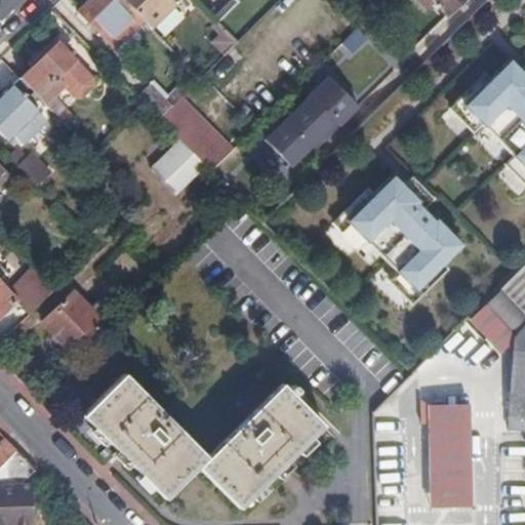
[(123,0),(90,0),(80,11),(111,42),(123,30),(129,35),(144,21),(123,0)]
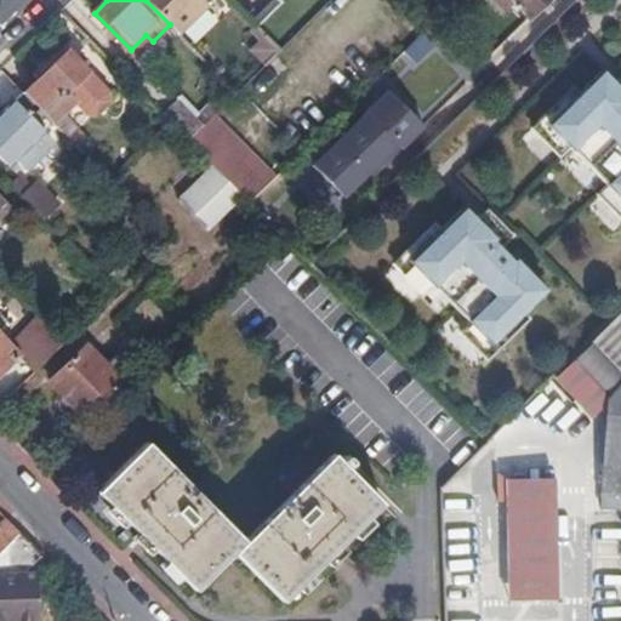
[(146,0),(170,24),(181,35),(209,7),(204,3),(205,0),(146,0)]
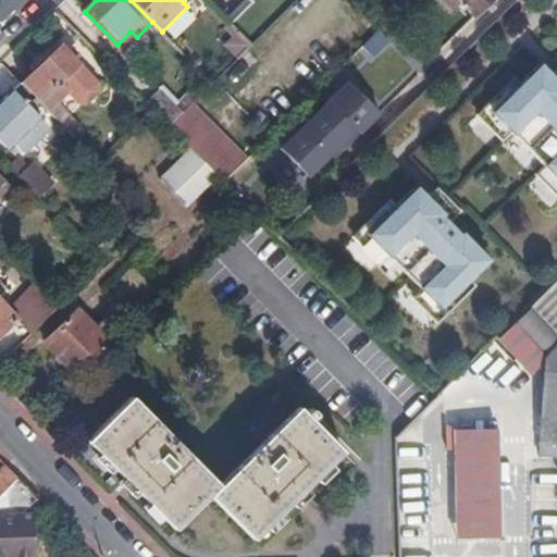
[(458,0),(475,17),(493,0),(458,0)]
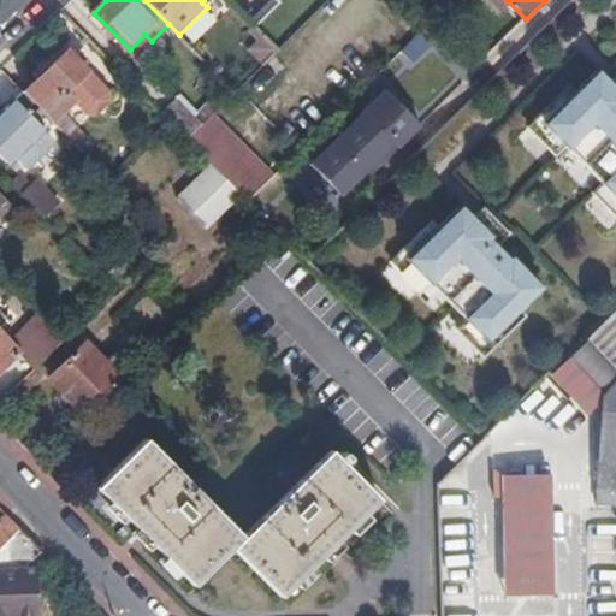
[(419,34),(401,52),(413,64),(431,46),(419,34)]
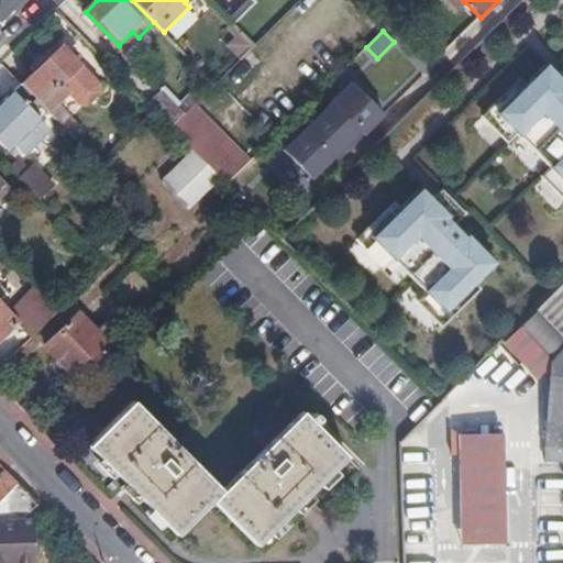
[(132,32),(119,45),(124,51),(139,37),(132,32)]
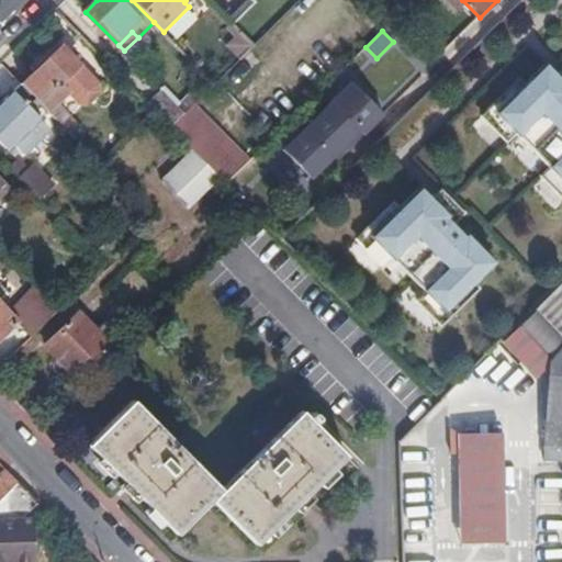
[(22,85),(48,110),(63,125),(71,117),(56,102),(68,91),(79,102),(87,103),(100,90),(99,83),(62,45),(22,85)]
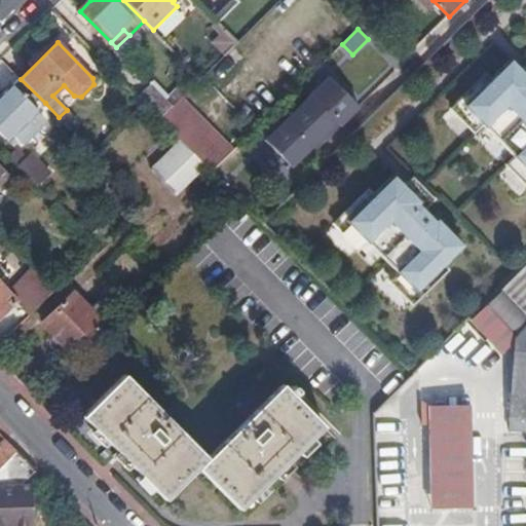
[(510,151),(525,134),(525,82),(523,79),(525,75),(525,73),(522,69),(512,60),(492,78),(465,105),(485,125),(510,151)]
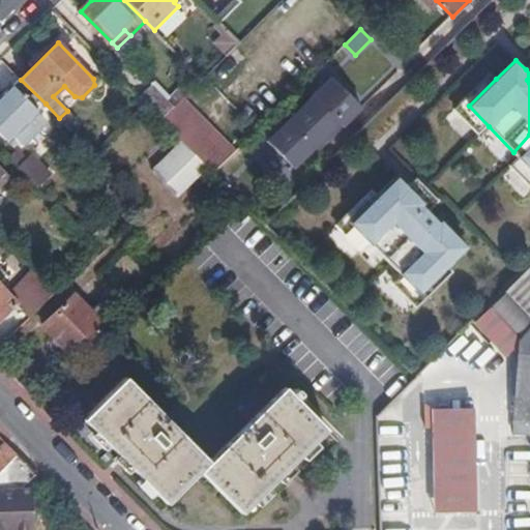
[(21,80),(16,74),(7,83),(11,87),(0,98),(0,133),(7,140),(13,135),(46,104),(21,80)]
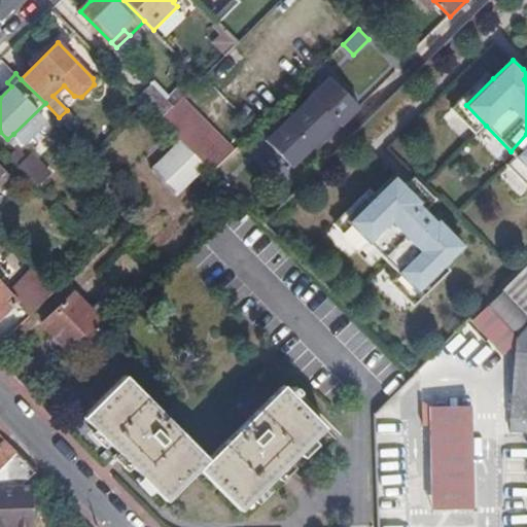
[(477,135),(486,126),(466,105),(493,78),(488,73),(452,109),(477,135)]
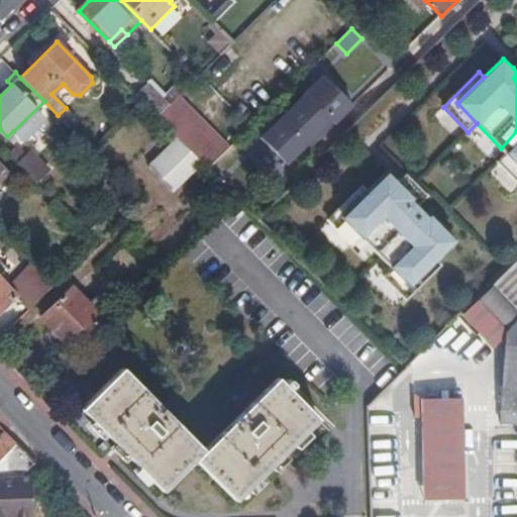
[(324,76),(261,138),(287,165),(308,143),(311,147),(335,124),(353,106),(324,76)]
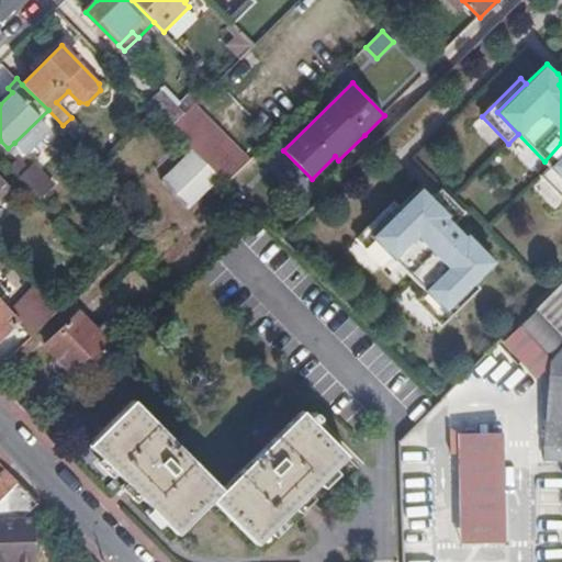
[(164,91),(149,105),(157,113),(171,127),(186,113),(164,91)]
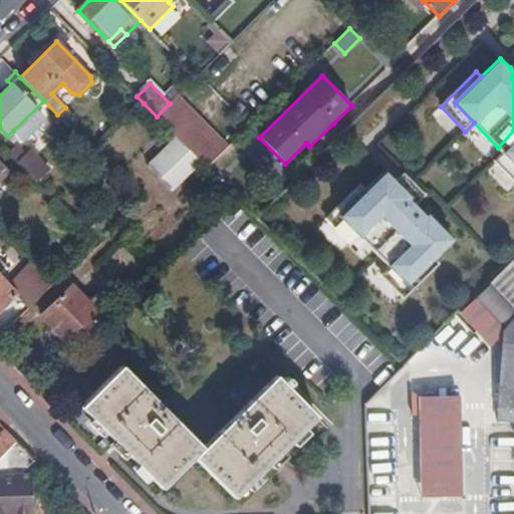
[(170,103),(157,116),(190,150),(201,162),(207,168),(229,146),(179,94),(170,103)]
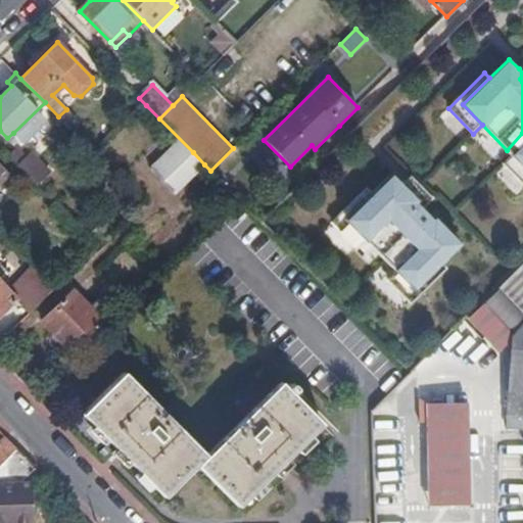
[(58,116),(68,128),(76,120),(66,109),(58,116)]
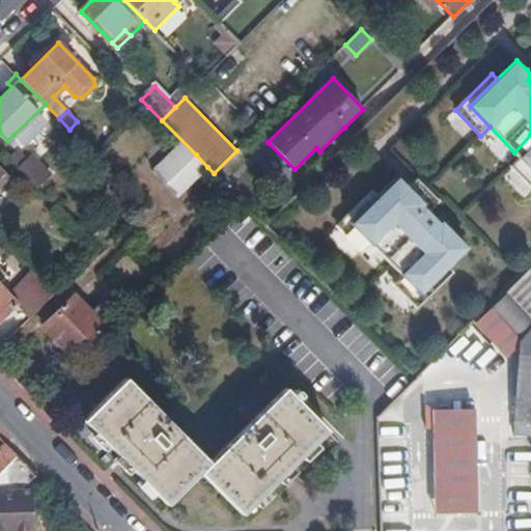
[(530,159),(530,135),(514,152),(521,158),(527,164),(530,159)]
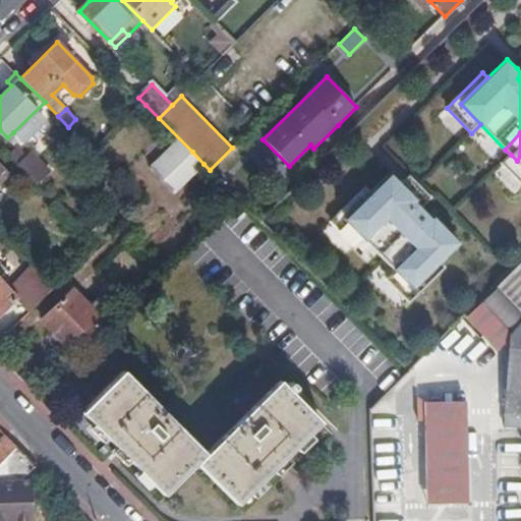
[(18,147),(9,155),(38,183),(51,172),(31,152),(27,155),(18,147)]
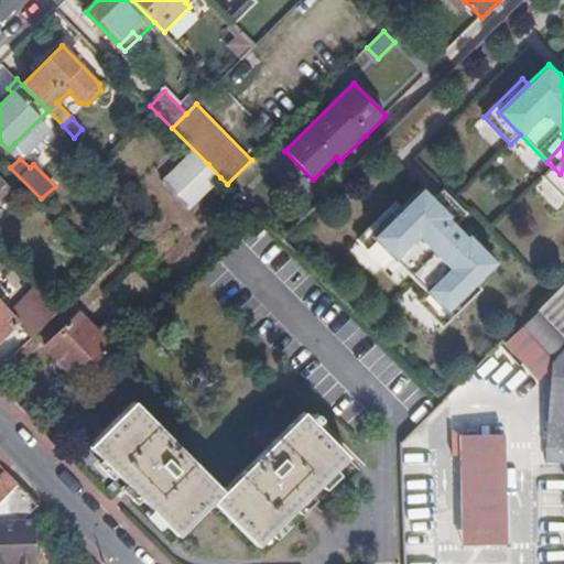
[(220,177),(208,164),(176,196),(188,208),(220,177)]
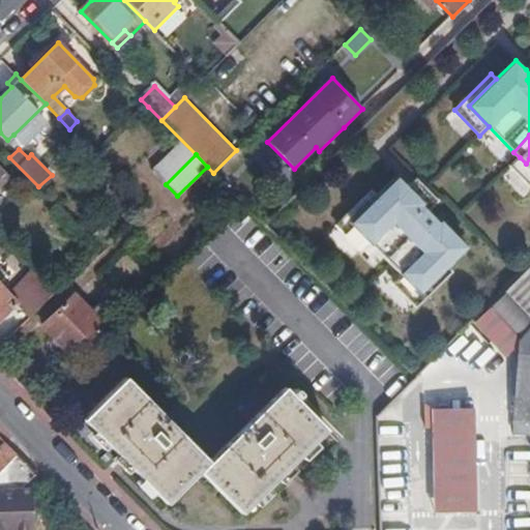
[(520,157),(517,160),(522,167),(526,164),(520,157)]
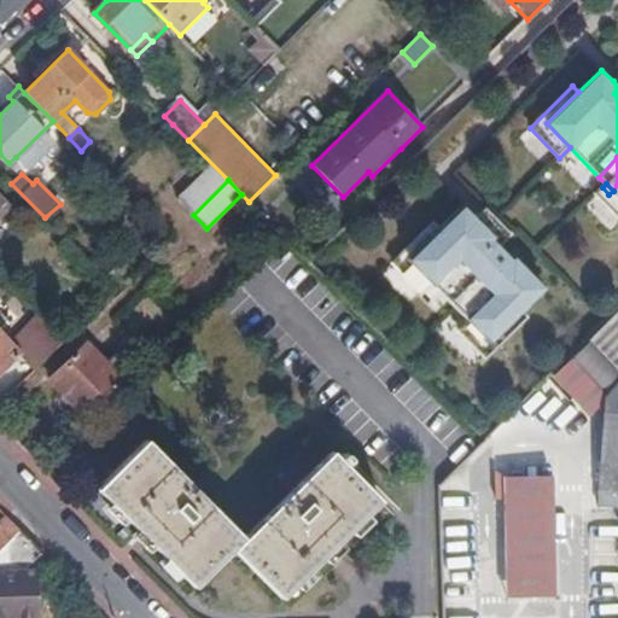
[(617,203),(608,194),(602,187),(594,196),(617,219),(617,203)]
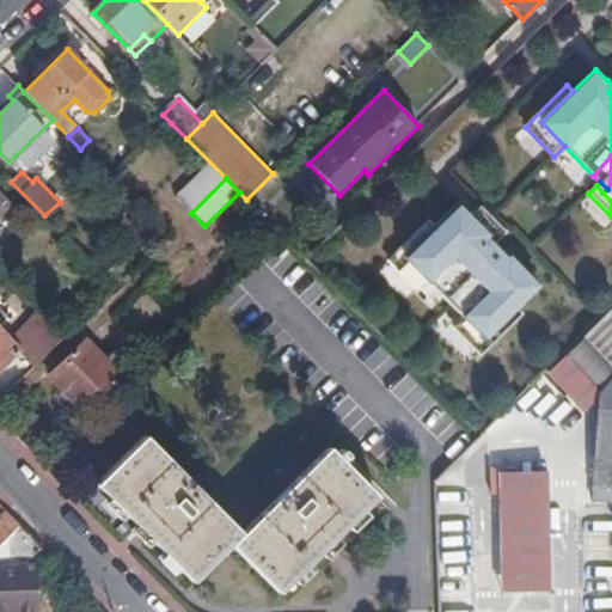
[(0,210),(10,201),(0,191),(0,210)]
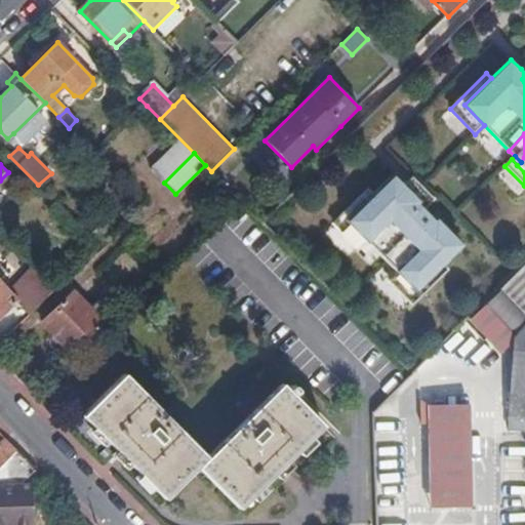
[(394,175),(375,194),(349,220),(367,240),(397,271),(416,291),(444,265),(463,245),(437,218),(436,220),(426,211),(418,203),(415,205),(405,195),(409,191),(404,185),(394,175)]
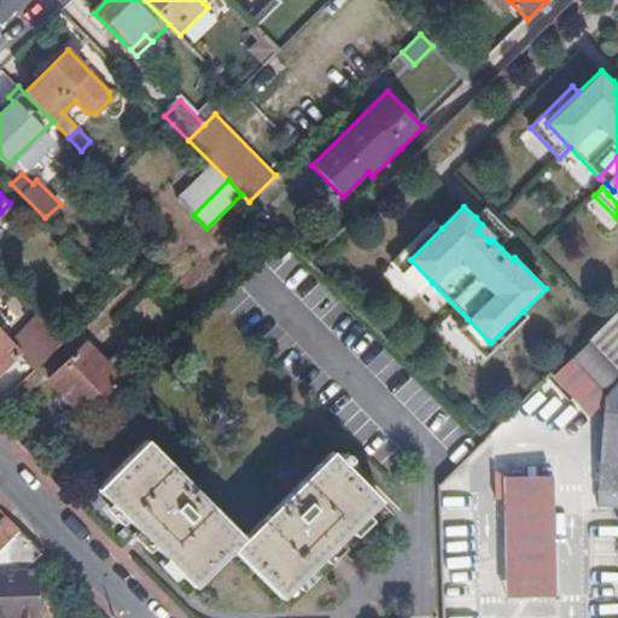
[(487,207),(476,217),(482,225),(477,229),(489,242),(493,239),(501,249),(516,235),(487,207)]
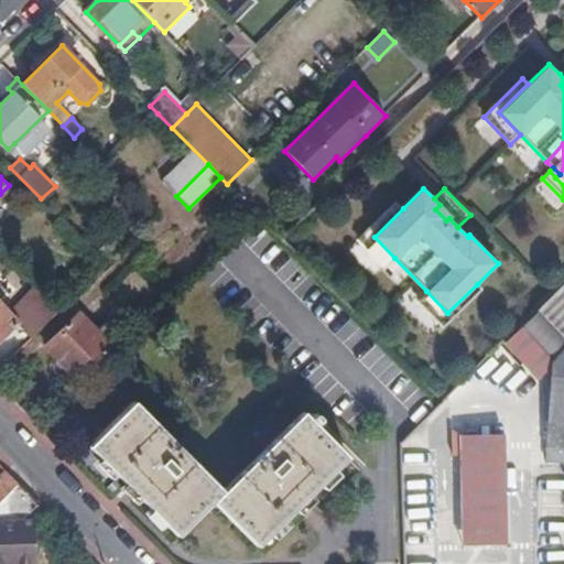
[(375,237),(403,208),(396,202),(357,240),(384,269),(394,258),(375,237)]
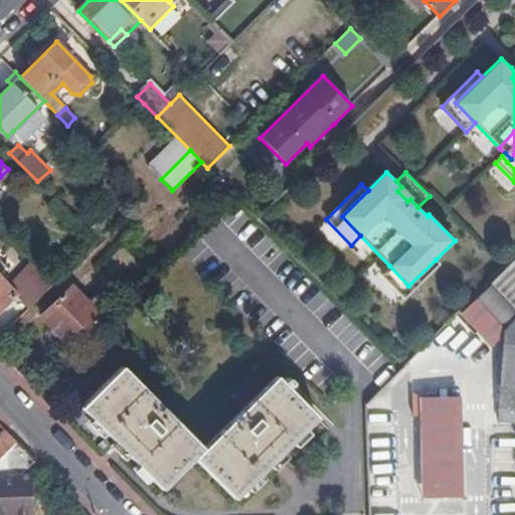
[(78,244),(87,251),(98,241),(91,233),(78,244)]
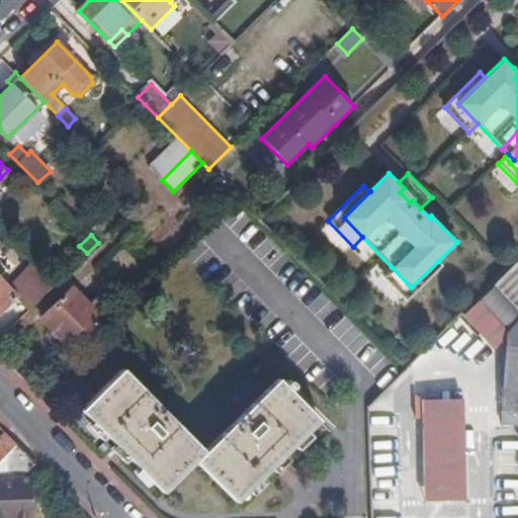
[(517,259),(459,318),(490,349),(507,332),(517,321),(517,259)]
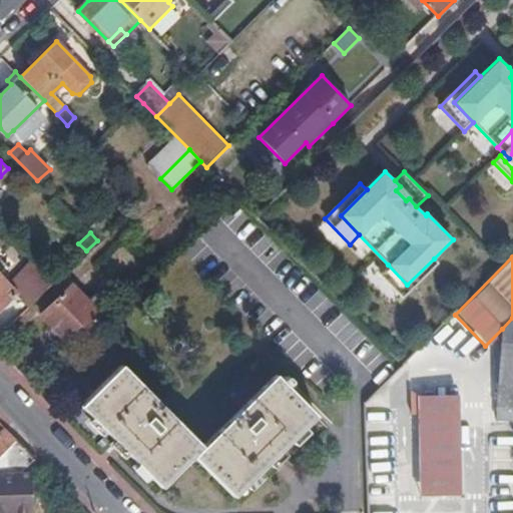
[(407,285),(388,265),(379,275),(404,300),(439,265),(434,259),(407,285)]
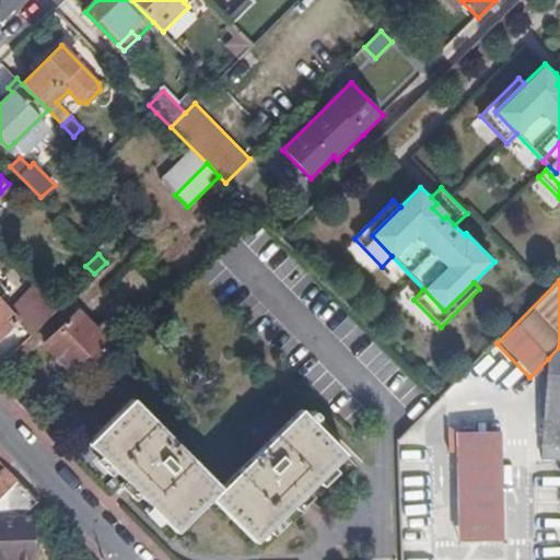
[(58,310),(43,293),(18,318),(0,300),(0,335),(15,321),(32,336),(58,310)]
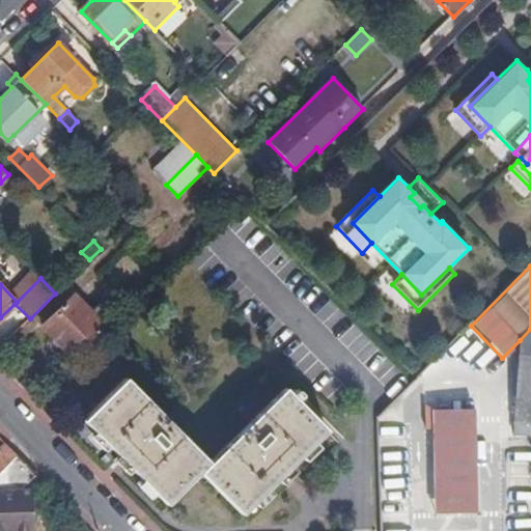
[(44,326),(75,357),(105,327),(74,296),(44,326)]
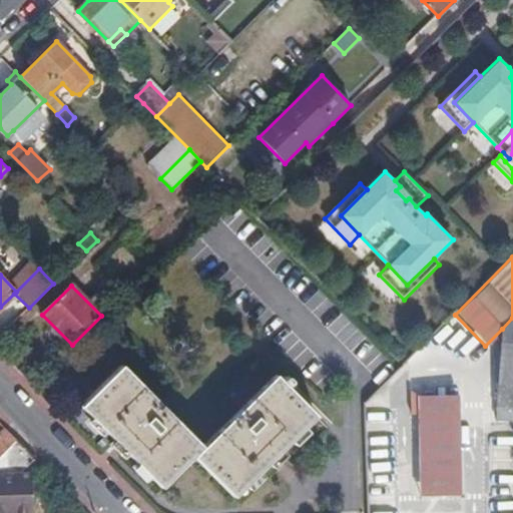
[(512,318),(502,329),(500,408),(512,409),(512,318)]
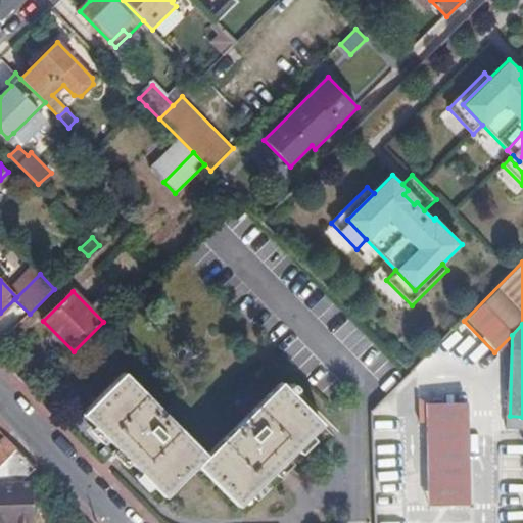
[(286,461),(323,425),(282,383),(206,457),(126,373),(83,413),(117,447),(128,459),(164,496),(198,465),(239,507),(275,472),(286,461)]
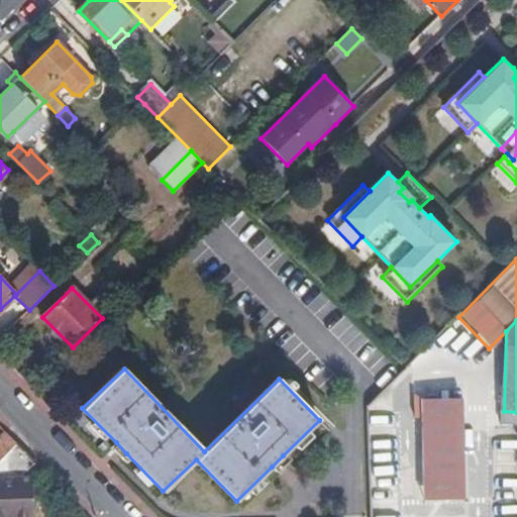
[(464,395),(425,396),(427,496),(467,495),(464,395)]
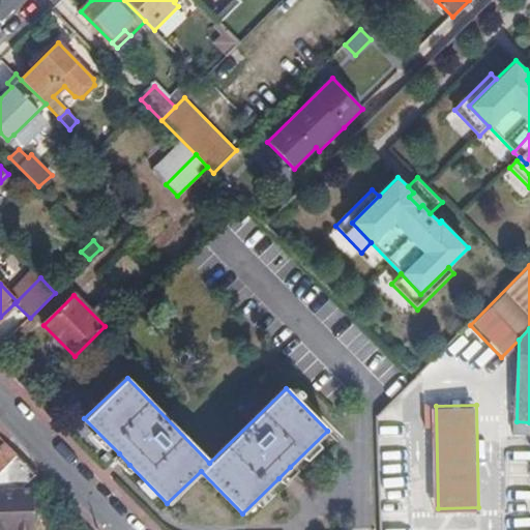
[(0,472),(18,455),(6,443),(0,449),(0,472)]
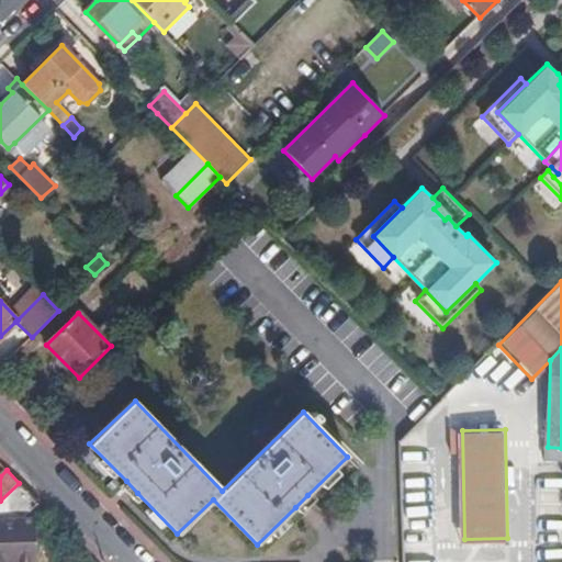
[(38,503),(19,483),(0,501),(0,561),(33,561),(32,519),(23,518),(38,503)]
